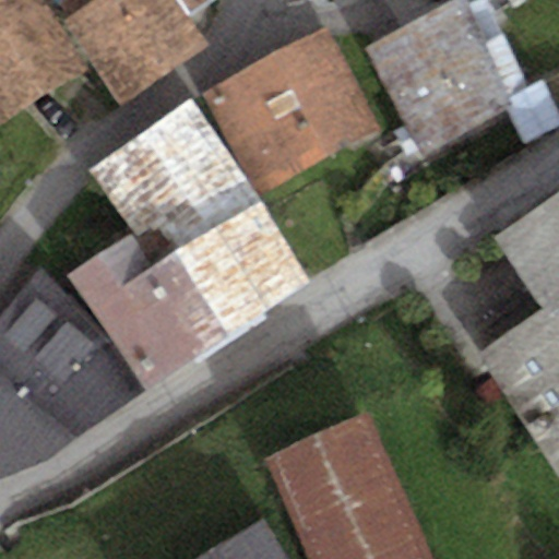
[(43,0),(0,0),(0,125),(87,70),(43,0)]
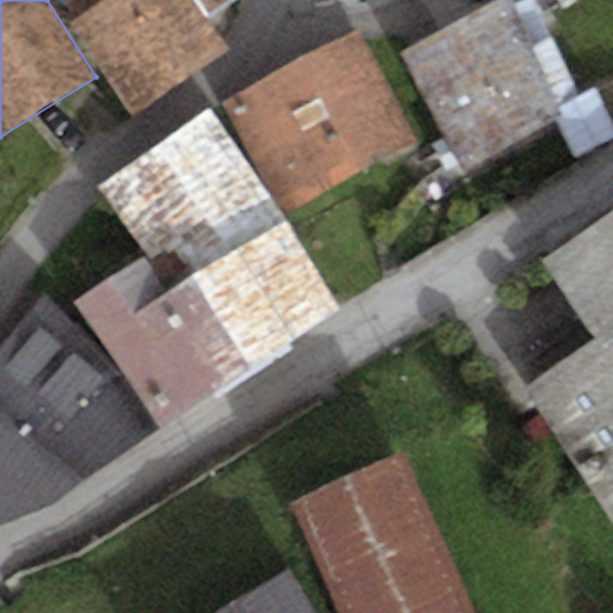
[(67,0),(59,6),(131,117),(226,52),(206,16),(231,0),(67,0)]
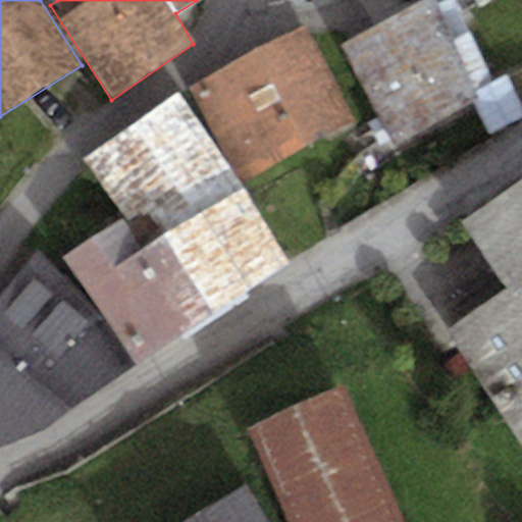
[(434,0),(426,0),(340,45),(392,146),(472,104),(480,100),(475,91),(496,80),(454,0),(450,0),(437,6),(434,0)]
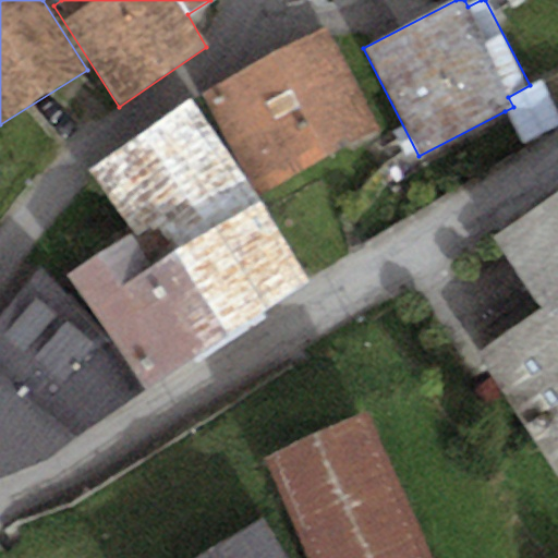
[(328,26),(205,93),(262,194),(384,132),(328,26)]
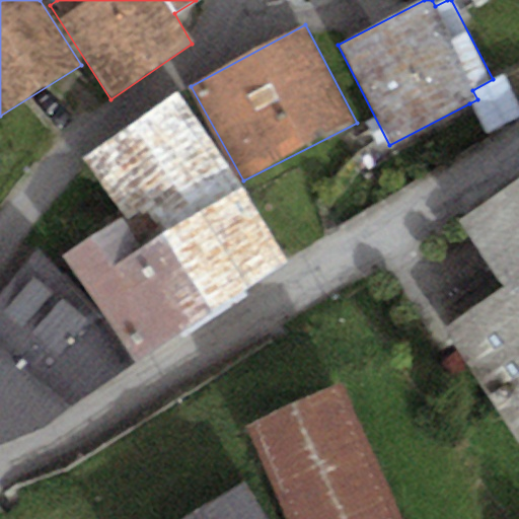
[(477,99),(469,103),(487,135),(518,118),(518,101),(505,73),(493,79),(472,90),(477,99)]
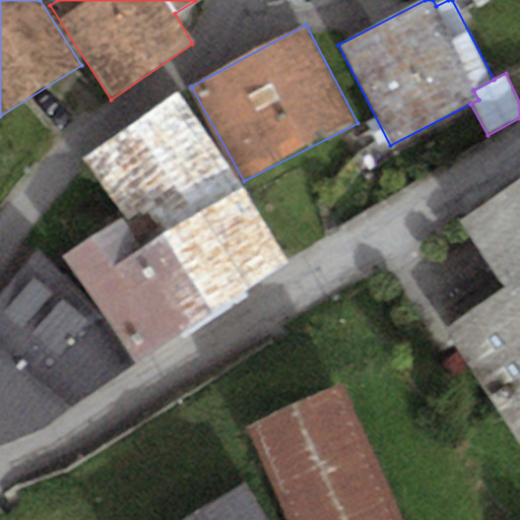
[(177,92),(82,158),(125,220),(144,207),(164,236),(242,186),(177,92)]
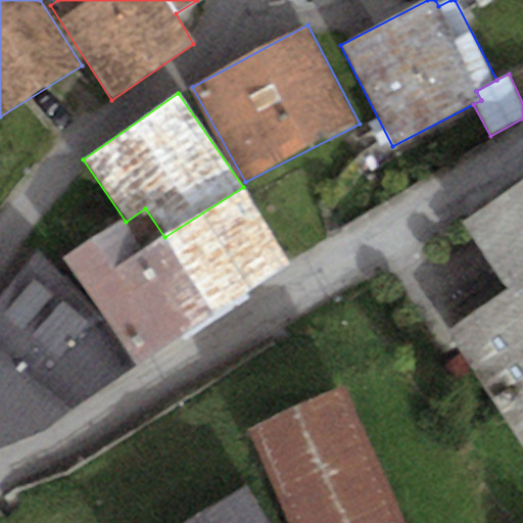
[(522,281),(522,183),(462,221),(508,292),(522,281)]
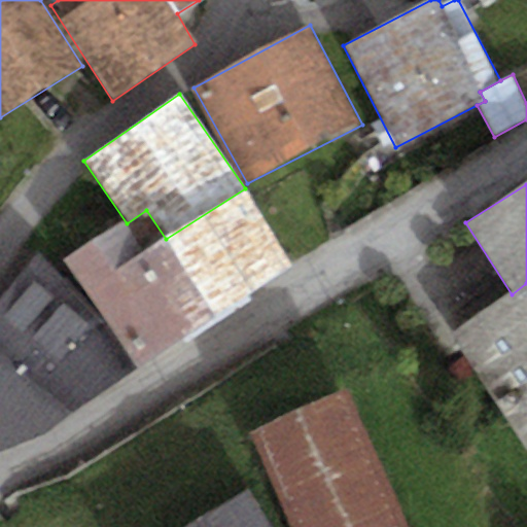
[(245,188),(166,239),(217,316),(294,266),(245,188)]
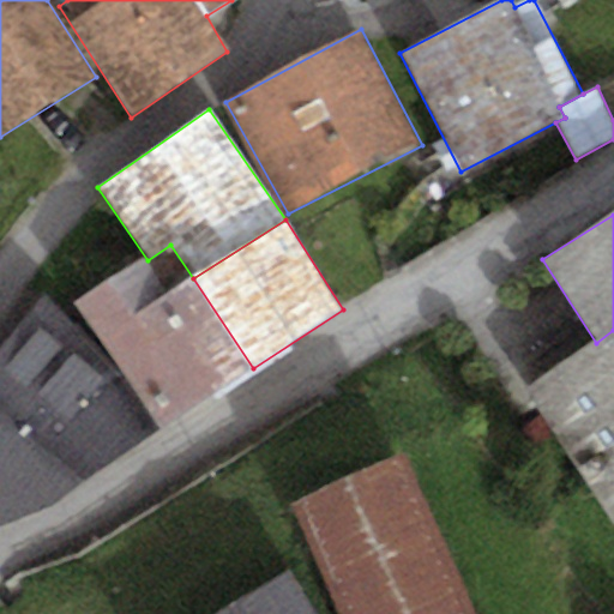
[(148,260),(79,306),(115,360),(162,429),(253,368),(193,278),(170,245),(148,260)]
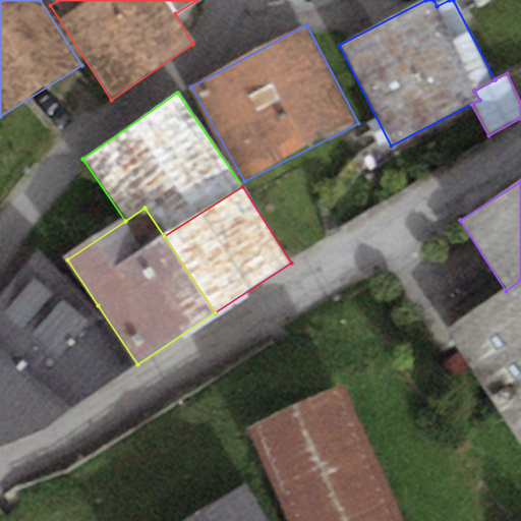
[(98,305),(37,247),(0,291),(0,447),(42,431),(137,364),(98,305)]
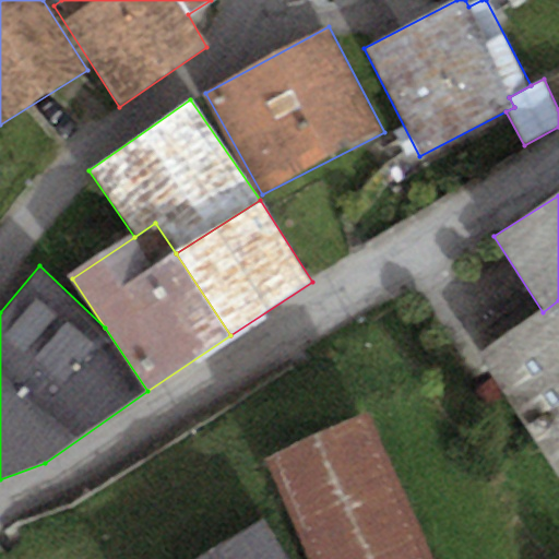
[(558,300),(543,312),(479,353),(558,475),(558,300)]
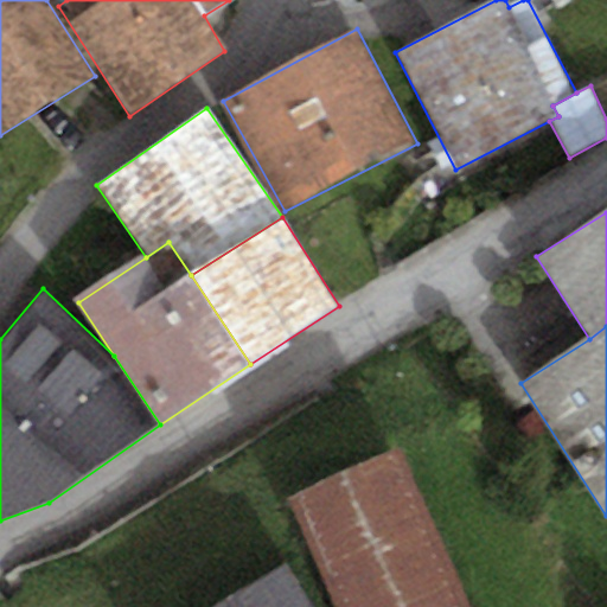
[(470,606),(401,449),(289,498),(336,606),(470,606)]
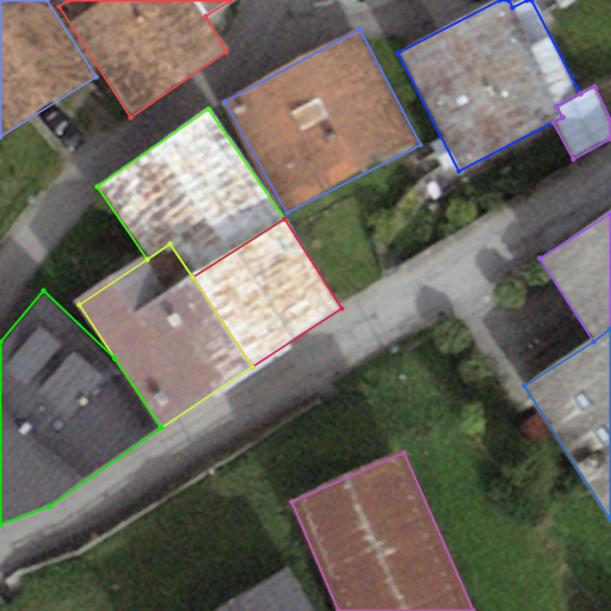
[(315,610),(290,568),(220,610),(315,610)]
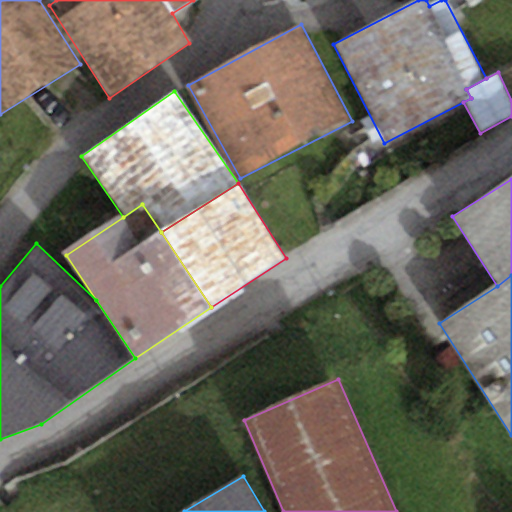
All buildings are outlined.
